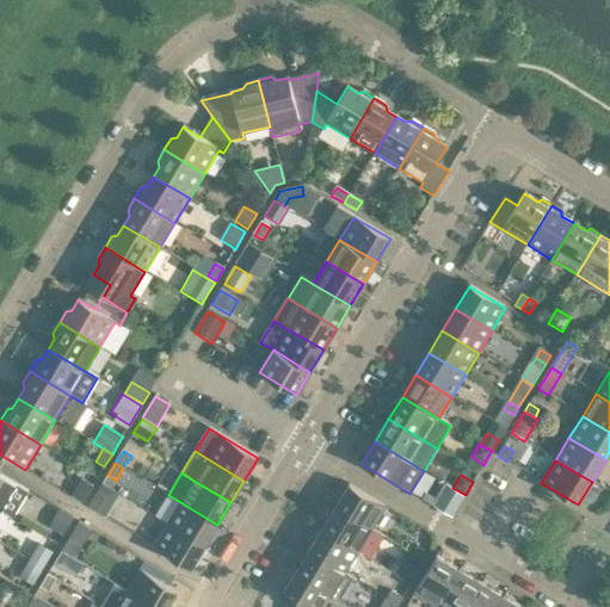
[(28,493),(0,476),(0,511),(13,518),(28,493)]
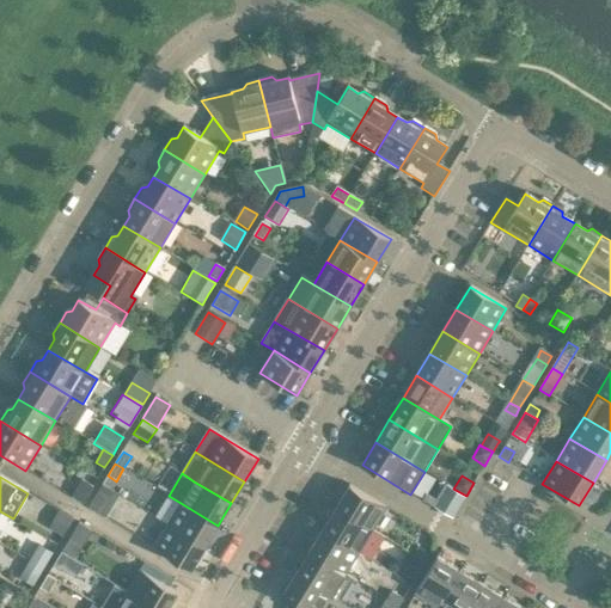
[(83,504),(92,489),(81,483),(72,498),(83,504)]
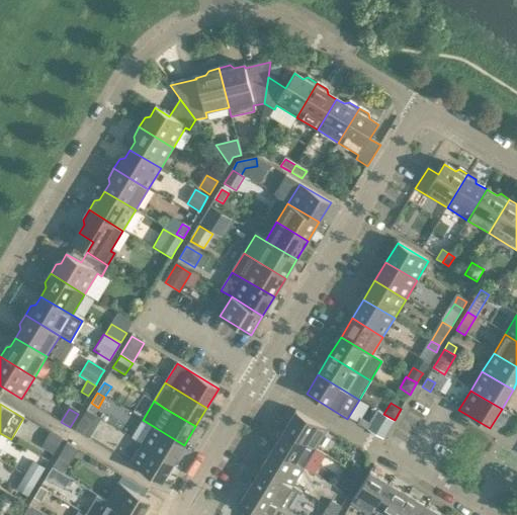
[(326,430),(295,412),(283,431),(314,450),(326,430)]
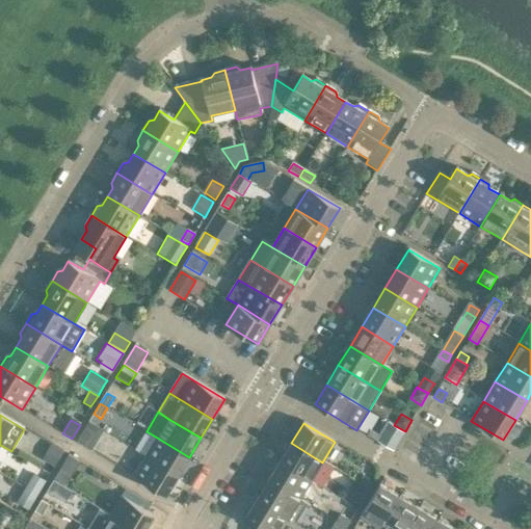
[(393,452),(404,432),(391,424),(378,444),(393,452)]
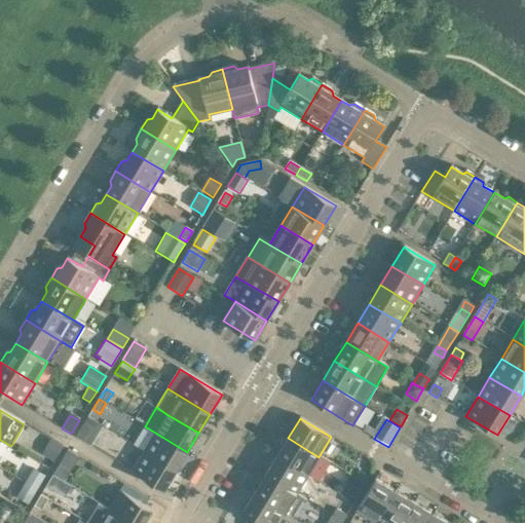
[(95,428),(84,422),(76,438),(86,444),(95,428)]
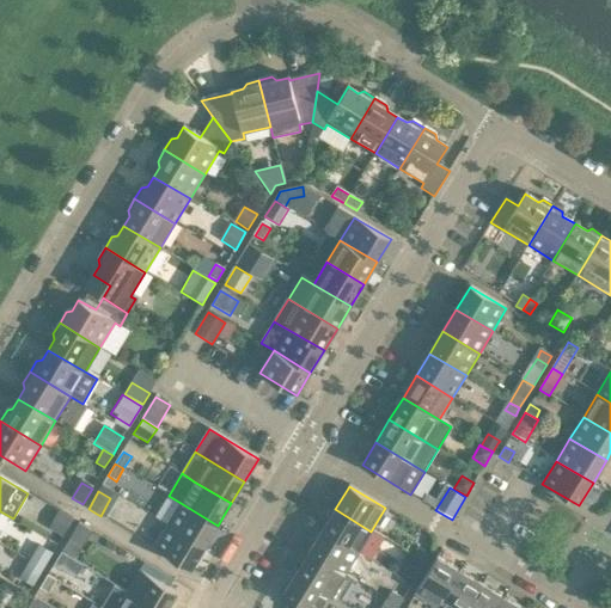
[(167,526),(205,547),(218,526),(181,503),(167,526)]
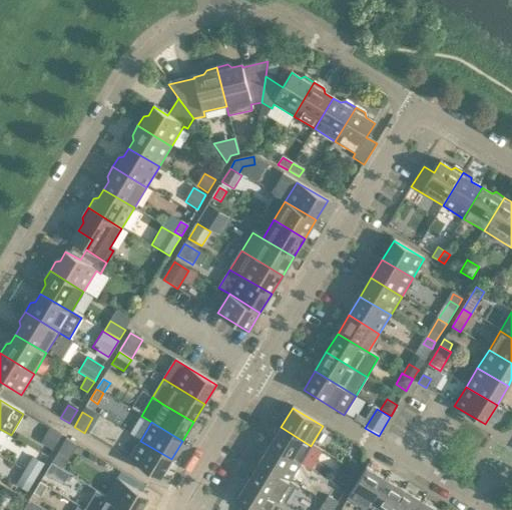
[(270,446),(300,464),(310,470),(321,451),(311,446),(281,427),(270,446)]
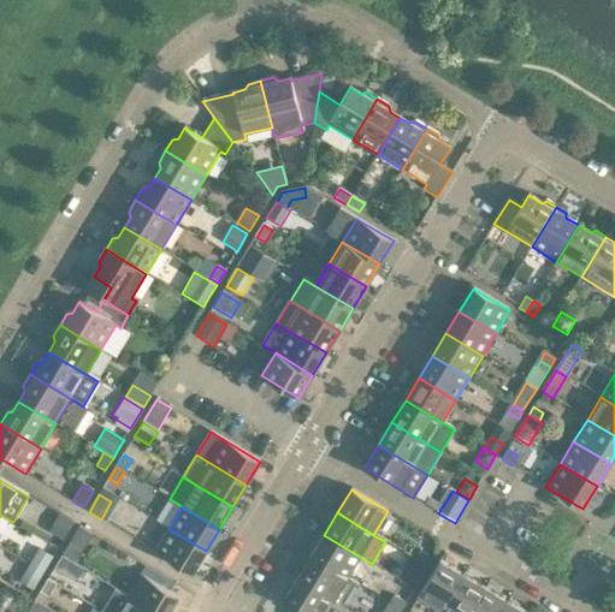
[(59,515),(49,532),(63,541),(65,536),(74,524),(65,518),(59,515)]
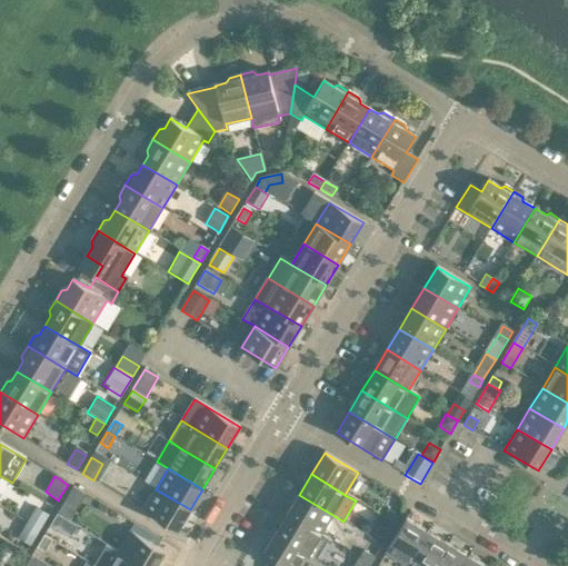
[(73,488),(65,503),(77,509),(86,495),(73,488)]
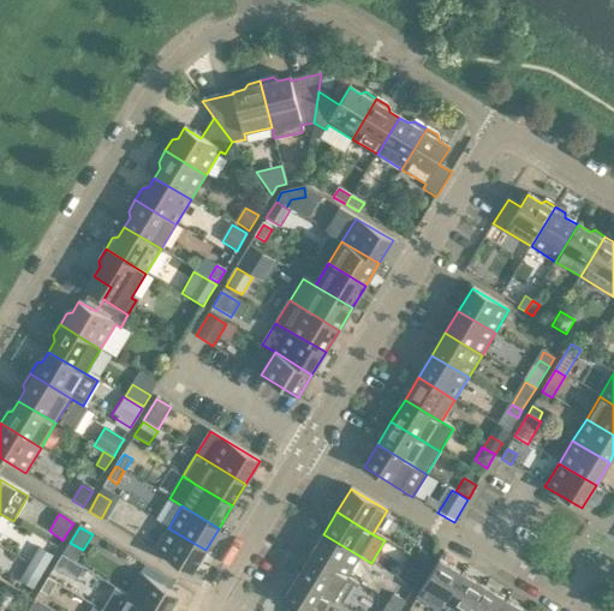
[(154,551),(191,573),(206,550),(168,528),(154,551)]
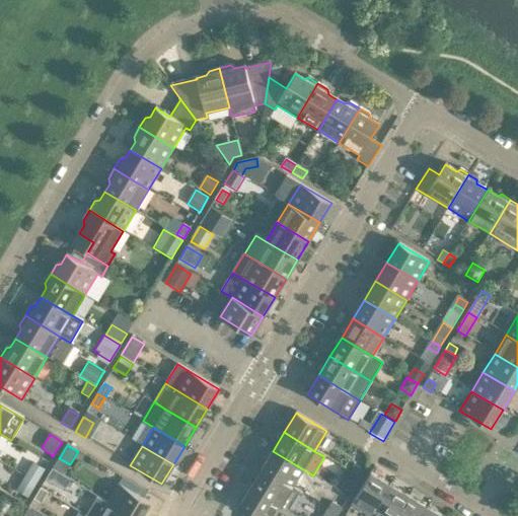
[(262,469),(292,488),(303,469),(273,451),(262,469)]
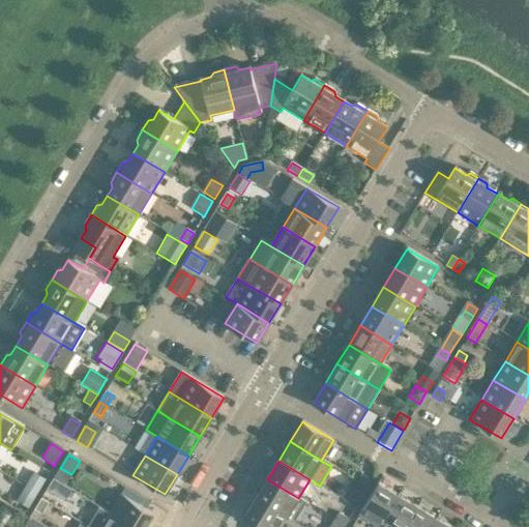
[(46,479),(35,472),(26,488),(36,494),(46,479)]
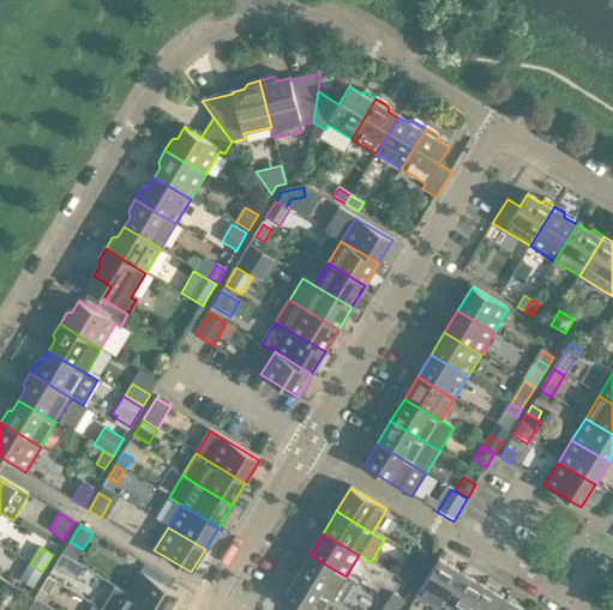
[(431,559),(420,551),(415,559),(426,566),(431,559)]
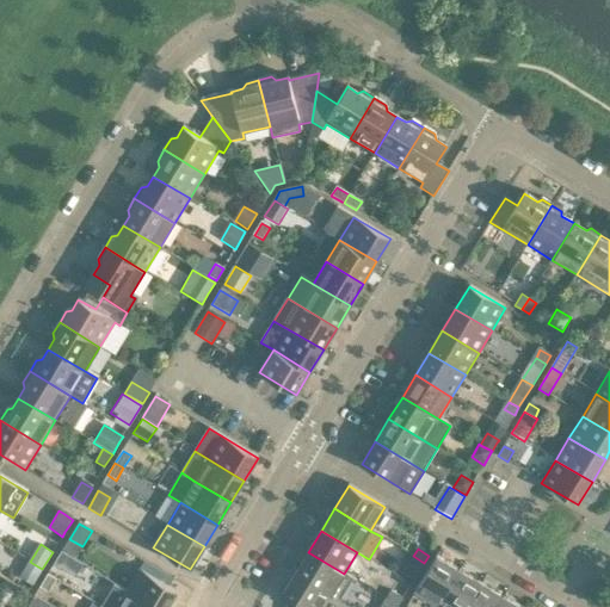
[(55,563),(53,565),(60,570),(68,556),(61,552),(55,563)]
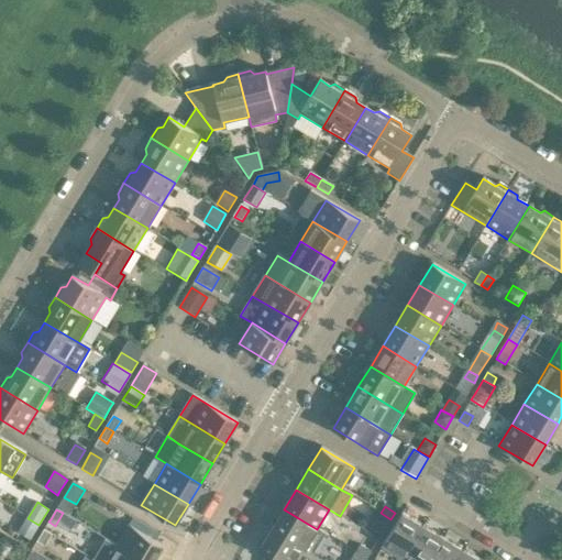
[(272,530),(305,550),(316,557),(328,537),(317,529),(284,509),(272,530)]
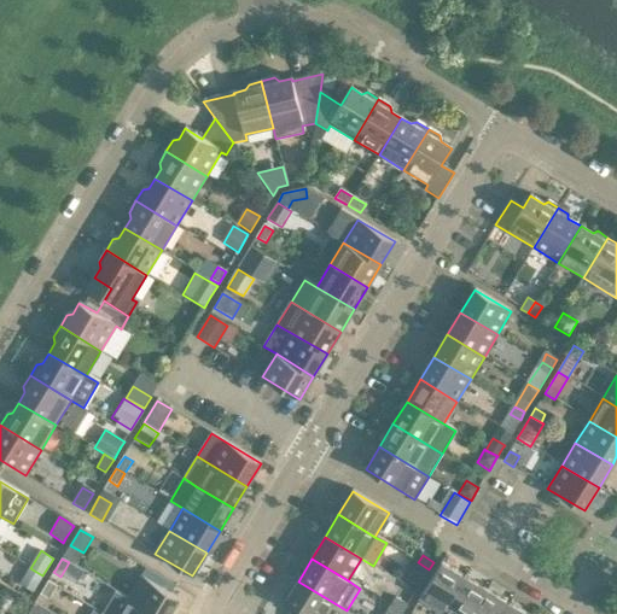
[(403,576),(419,585),(429,569),(418,562),(413,560),(403,576)]
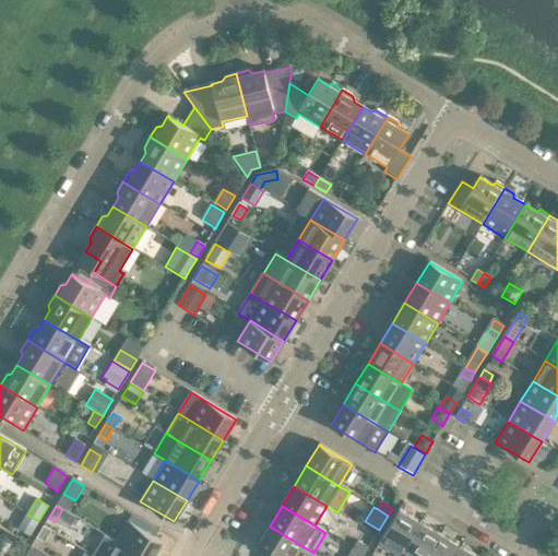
[(399,510),(379,543),(398,555),(401,555),(420,522),(399,510)]
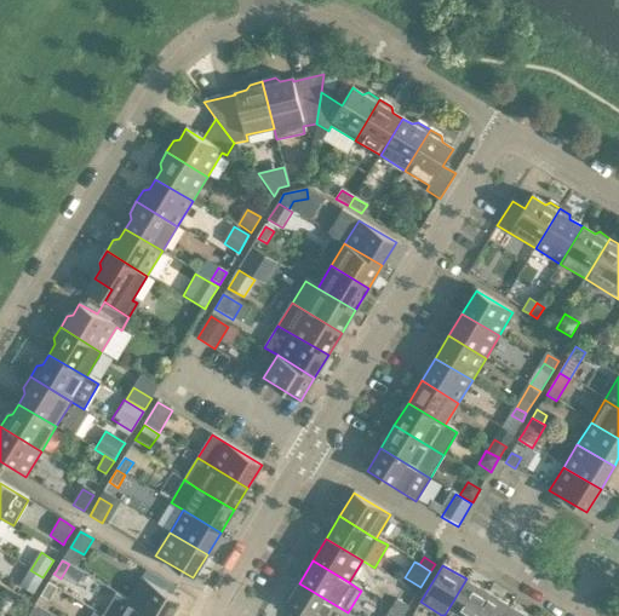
[(21,586),(33,594),(43,577),(30,570),(21,586)]
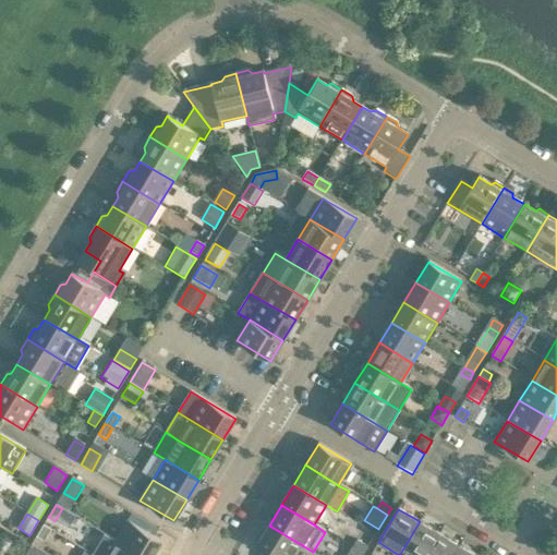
[(132,515),(128,521),(154,537),(157,530),(132,515)]
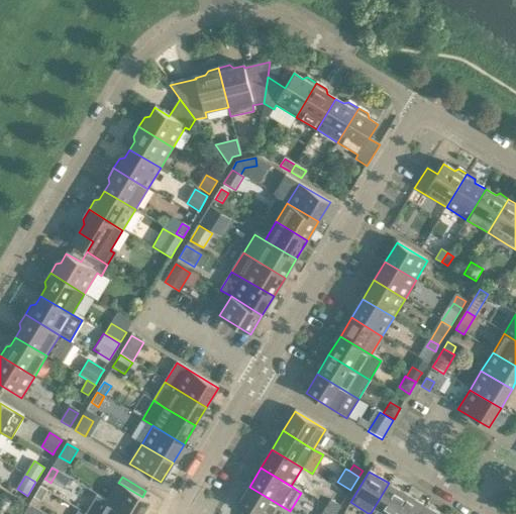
[(141,513),(149,501),(118,483),(106,502),(126,513),(141,513)]
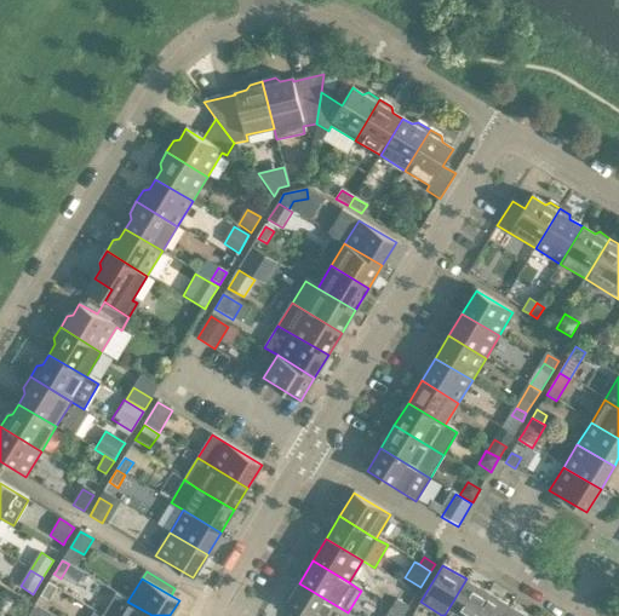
[(466,579),(445,615),(474,615),(488,592),(466,579)]
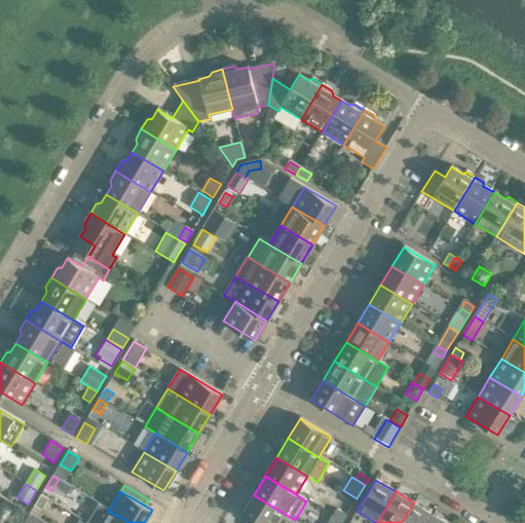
[(252,521),(251,522),(278,522),(285,514),(254,495),(241,515),(252,521)]
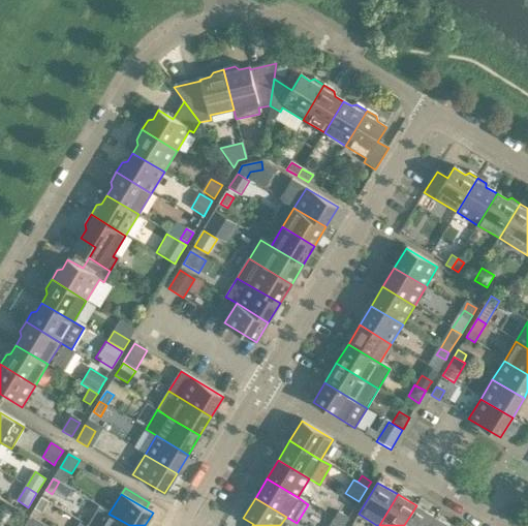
[(34,509),(41,514),(48,503),(40,499),(34,509)]
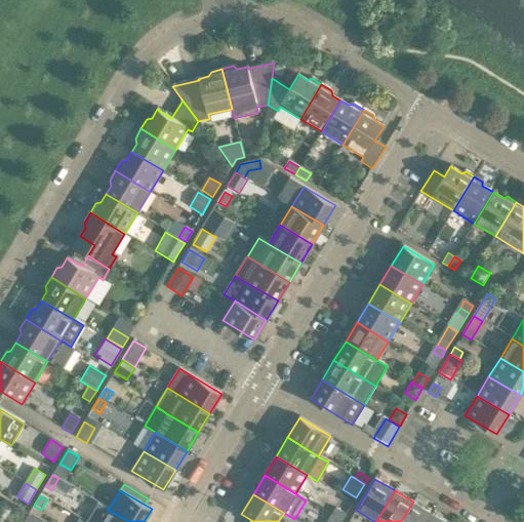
[(413,502),(401,521),(427,521),(433,514),(413,502)]
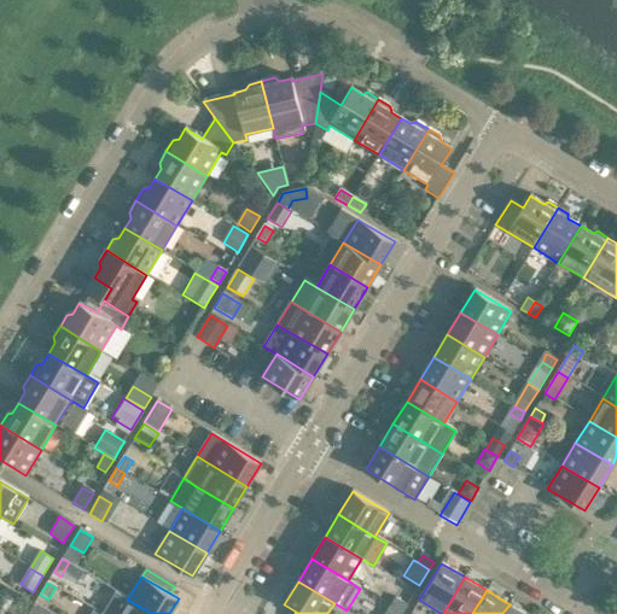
[(151,613),(127,600),(118,613),(151,613)]
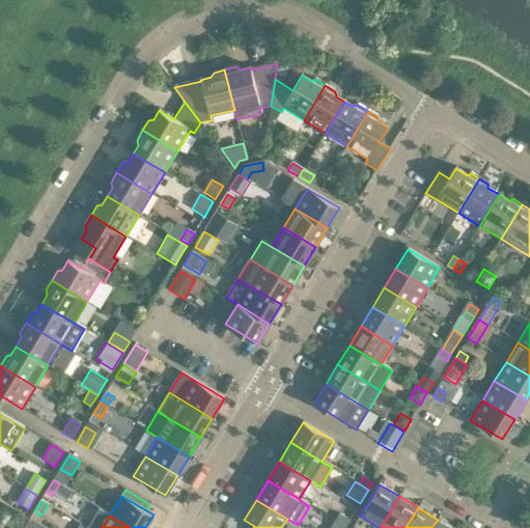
[(350,522),(339,516),(335,522),(343,527),(346,527),(350,522)]
